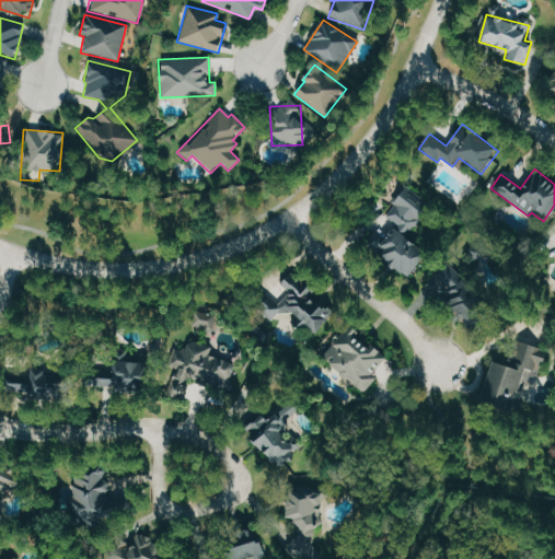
[(406,237),(429,207),(405,187),(383,216),(397,228),(377,254),(407,278),(427,253),(406,237)]
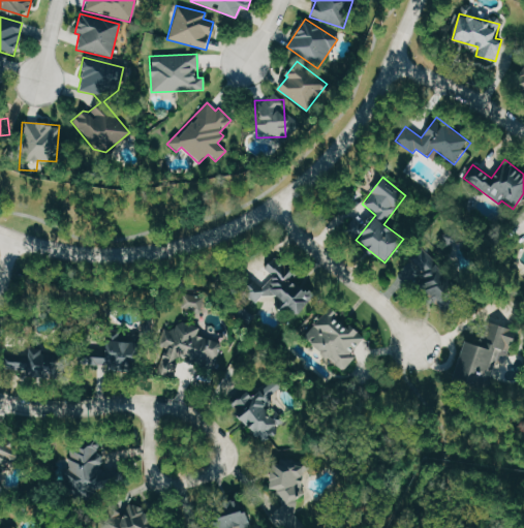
[(461,303),(441,272),(438,274),(425,252),(410,261),(442,313),(461,303)]
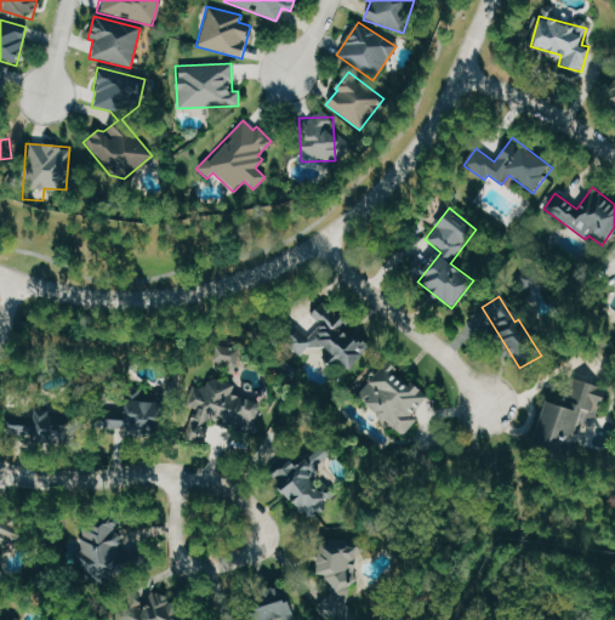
[(369,350),(325,299),(308,314),(318,326),(303,339),(299,331),(285,342),(296,356),(309,345),(329,368),(339,359),(347,369),(369,350)]
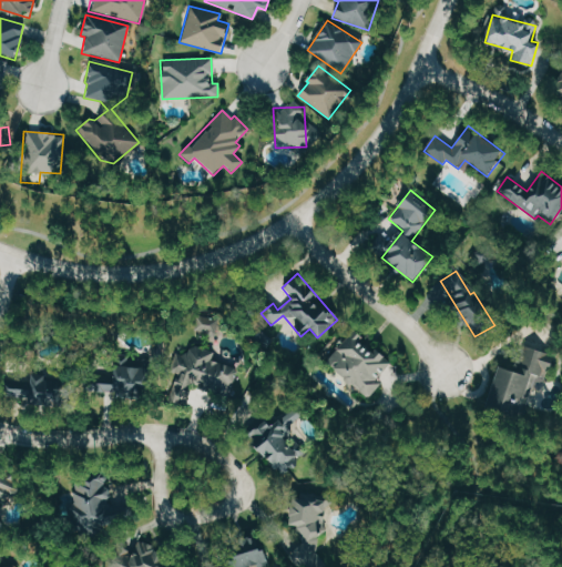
[(224,327),(202,314),(193,328),(215,342),(224,327)]
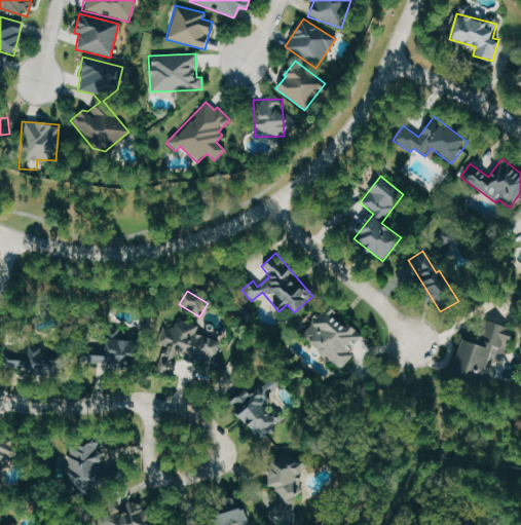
[(364,335),(326,307),(310,329),(318,334),(311,342),(320,348),(315,353),(338,370),(364,335)]
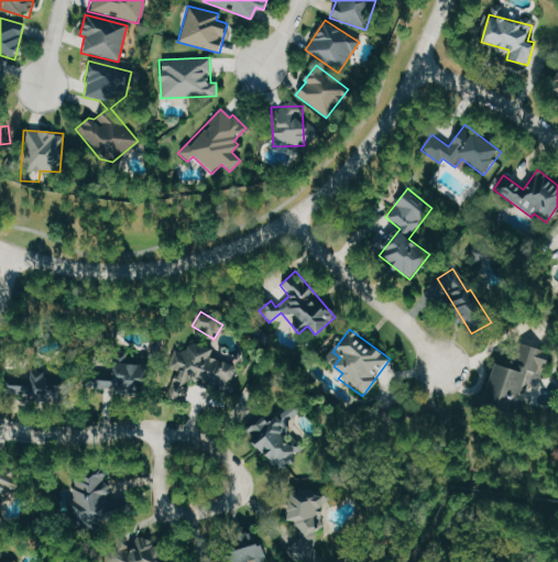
[(234,366),(209,356),(211,351),(186,341),(181,353),(182,354),(170,384),(187,392),(192,381),(223,394),(234,366)]
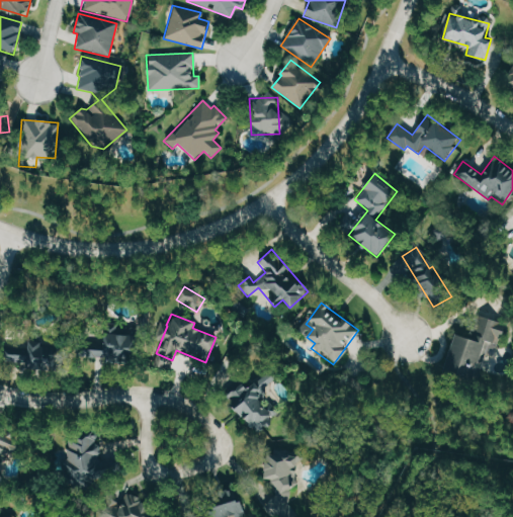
[(456,334),(445,372),(475,381),(483,353),(492,356),(498,337),(502,339),(506,325),(491,320),(484,343),(456,334)]
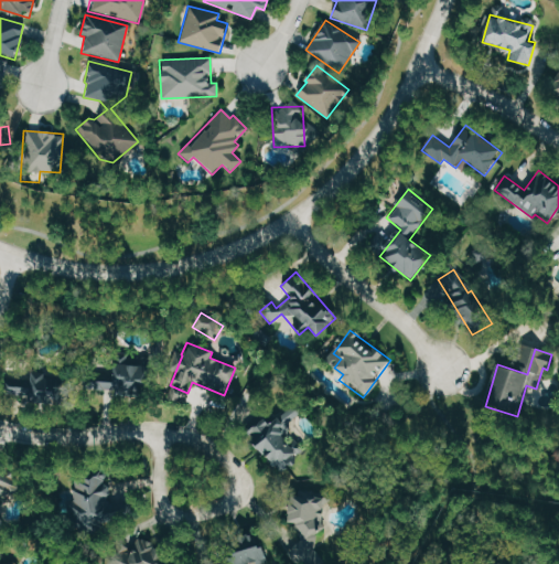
[(527,370),(528,363),(503,359),(502,366),(527,370)]
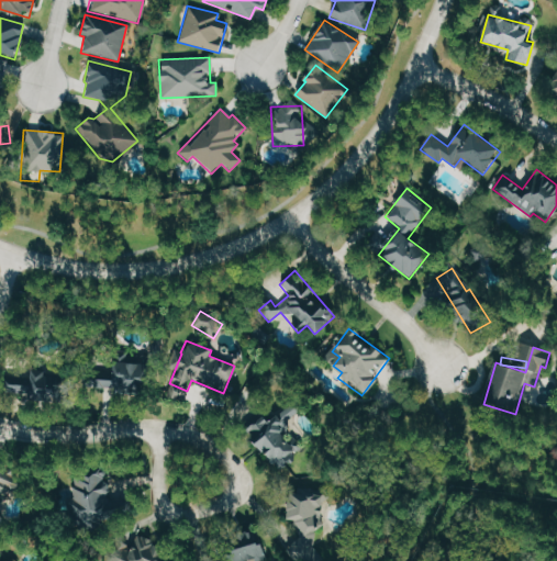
[(148,395),(149,365),(113,363),(112,379),(91,378),(90,388),(112,389),(112,393),(148,395)]
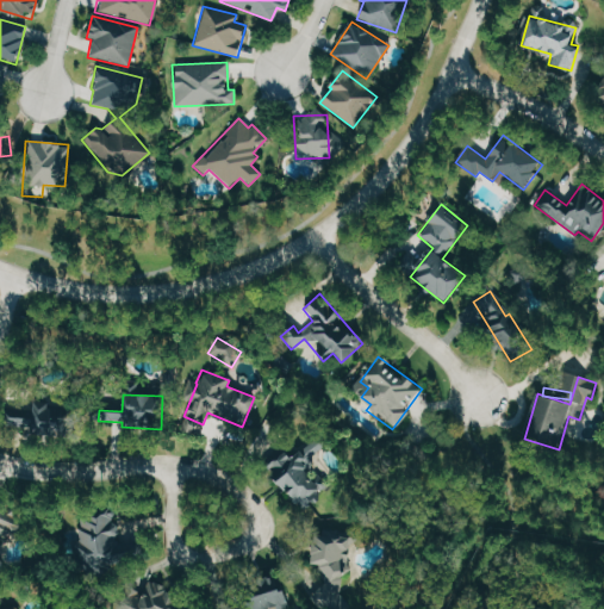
[(54,403),(33,403),(32,435),(72,436),(72,416),(54,415),(54,403)]
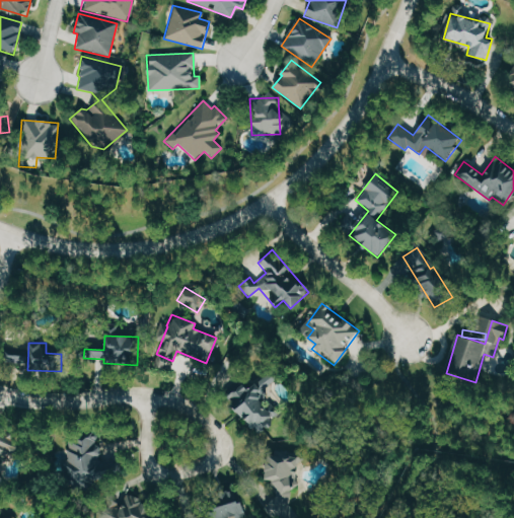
[(251,435),(274,424),(264,404),(274,399),(263,377),(230,392),(251,435)]
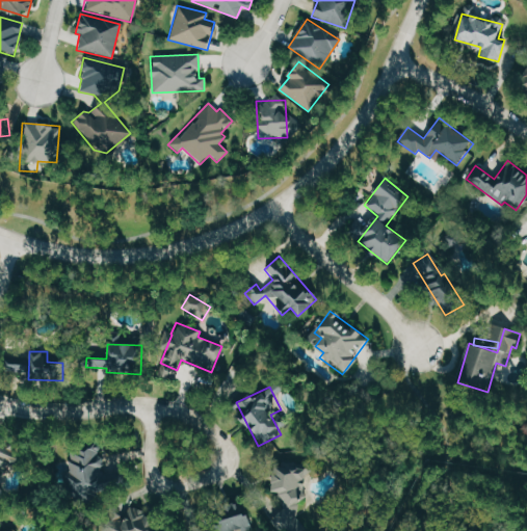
[(0,470),(17,459),(0,433),(0,470)]
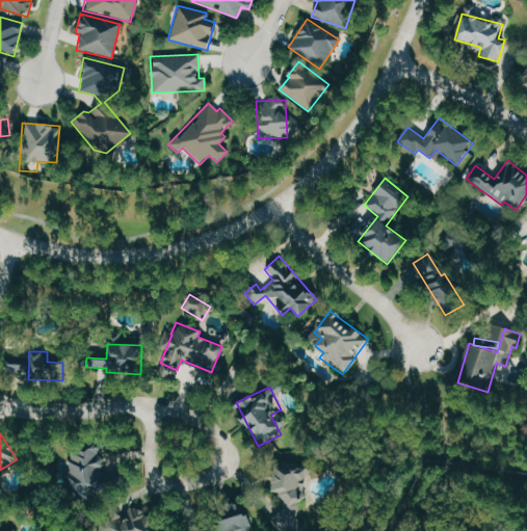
[(98,490),(97,484),(102,483),(99,451),(68,455),(70,472),(66,473),(68,494),(98,490)]
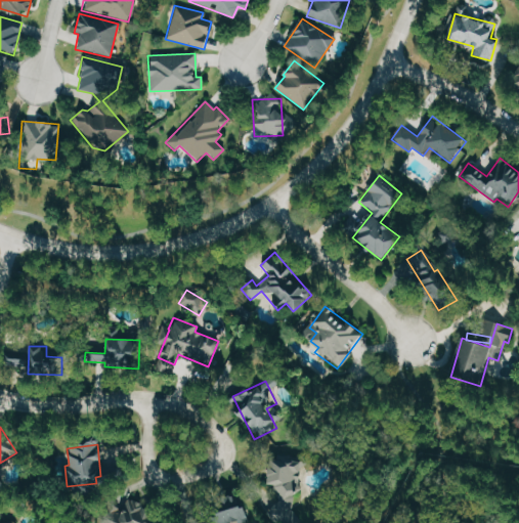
[(296,522),(296,516),(290,509),(297,503),(297,495),(299,493),(299,483),(301,481),(302,458),(277,458),(277,469),(269,469),(266,472),(265,487),(277,500),(263,513),(271,522),(296,522)]
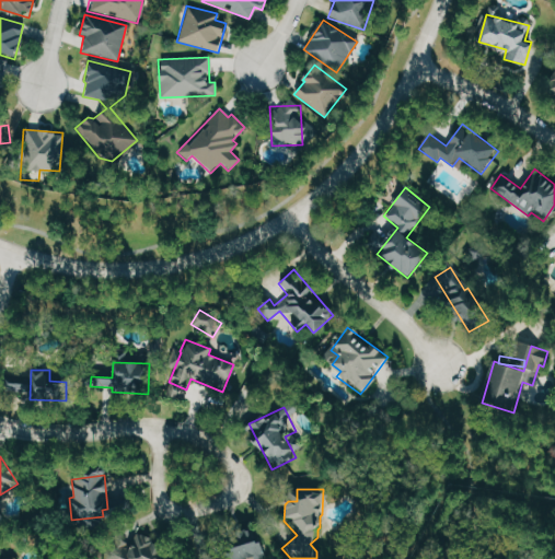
[(165,558),(147,531),(106,558),(165,558)]
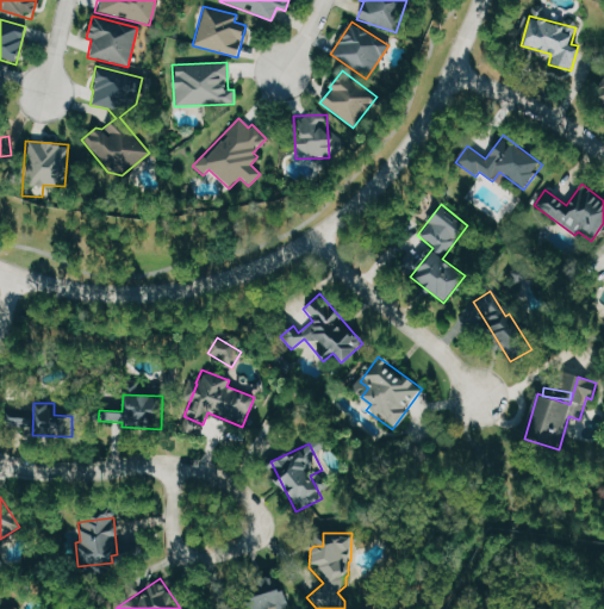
[(292,608),(290,591),(255,597),(256,608),(292,608)]
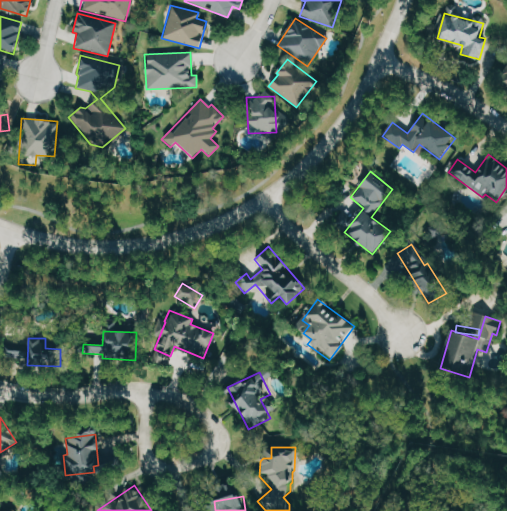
[(11,510),(11,509),(2,509),(1,501),(0,501),(0,510),(11,510)]
